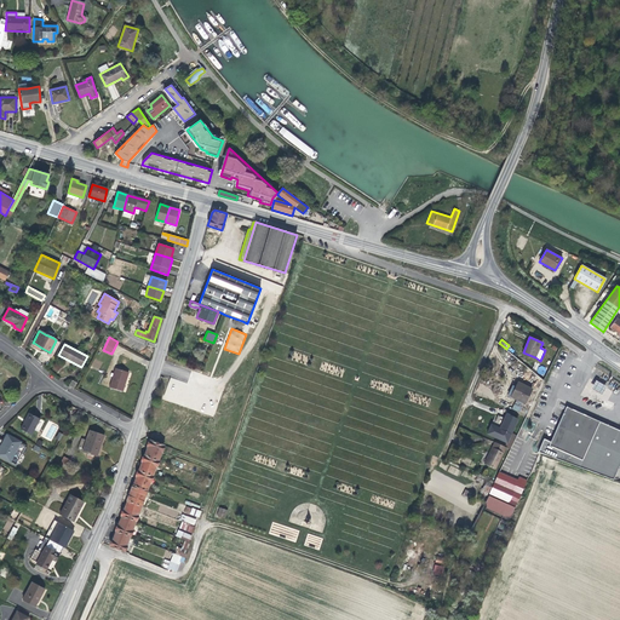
[(99,369),(103,362),(95,359),(91,366),(99,369)]
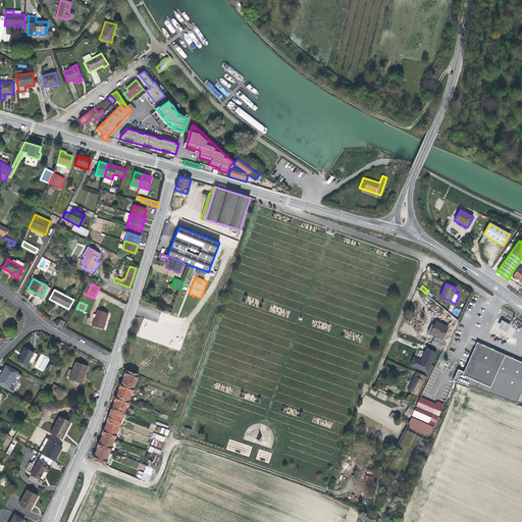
[(452,313),(458,316),(460,310),(454,308),(452,313)]
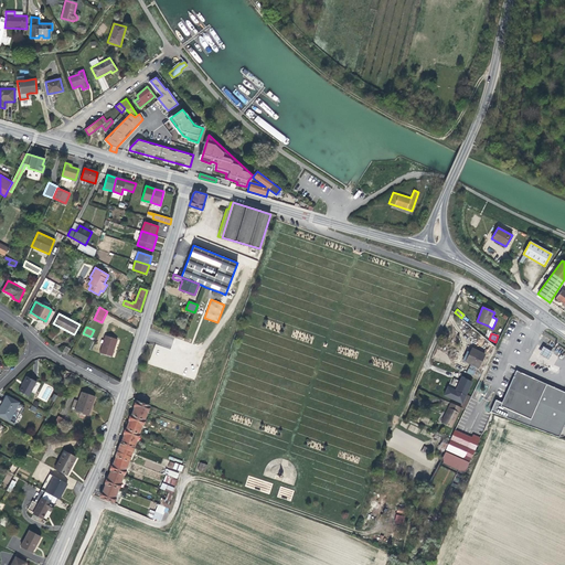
[(106,336),(104,340),(103,343),(99,353),(112,356),(117,339),(106,336)]
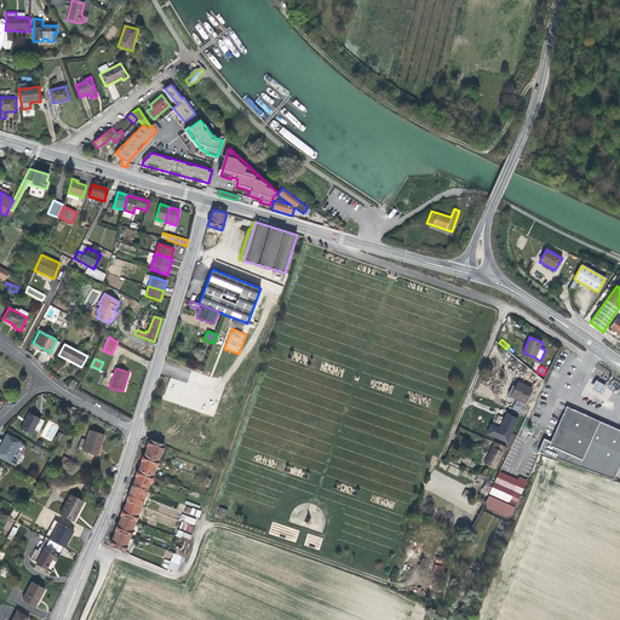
[(607,386),(596,380),(591,388),(601,395),(607,386)]
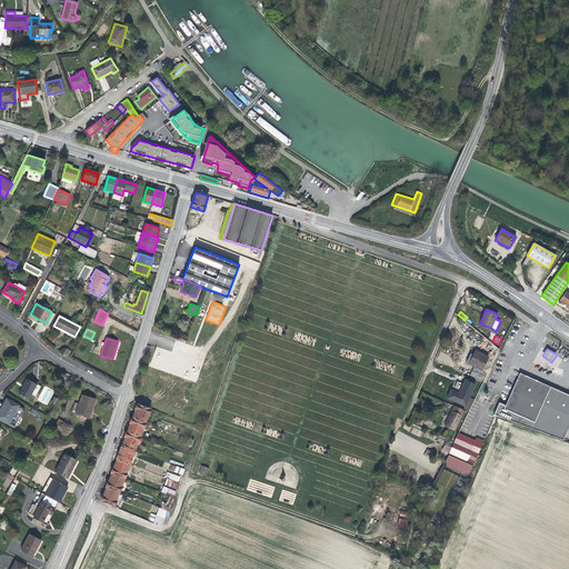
[(476,350),(473,355),(470,353),(466,362),(470,365),(481,370),(488,357),(476,350)]
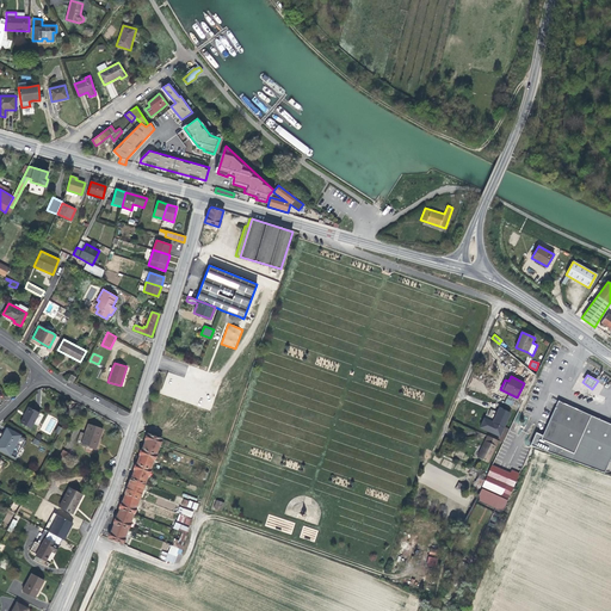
[(170,402),(160,399),(150,424),(160,429),(170,402)]
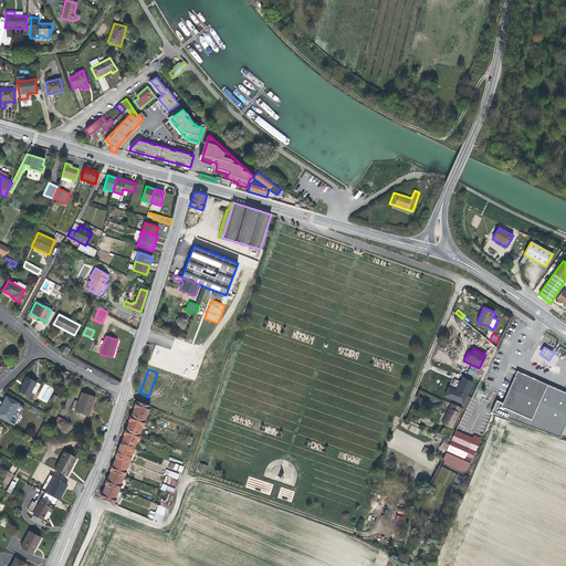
[(496,400),(492,411),(561,437),(565,425),(565,392),(553,387),(516,371),(503,404),(496,400)]
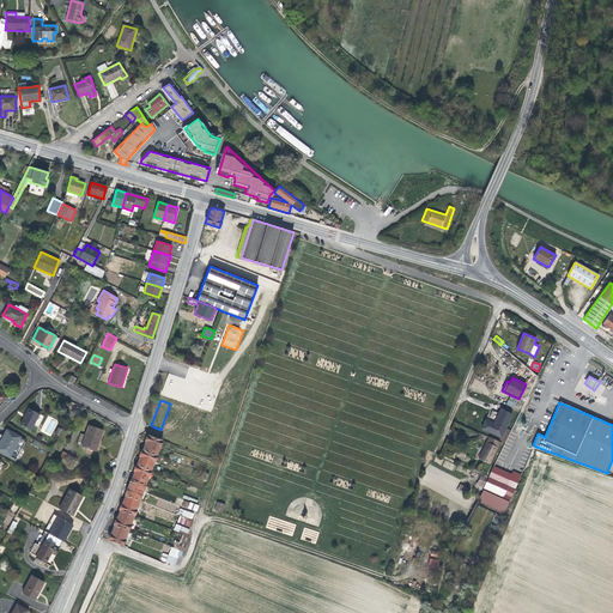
[(29,408),(20,424),(31,430),(40,414),(29,408)]
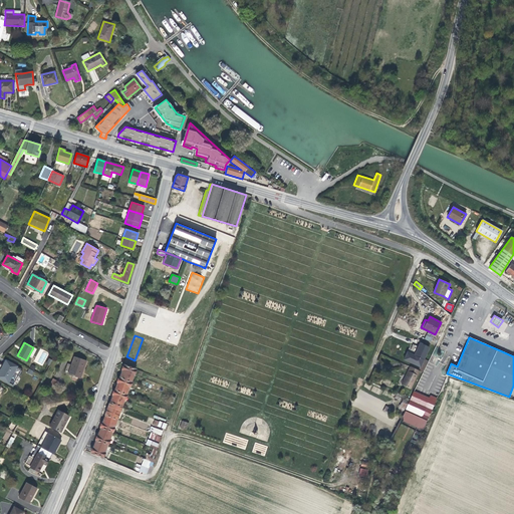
[(424,359),(424,358),(429,347),(420,342),(414,355),(424,359)]
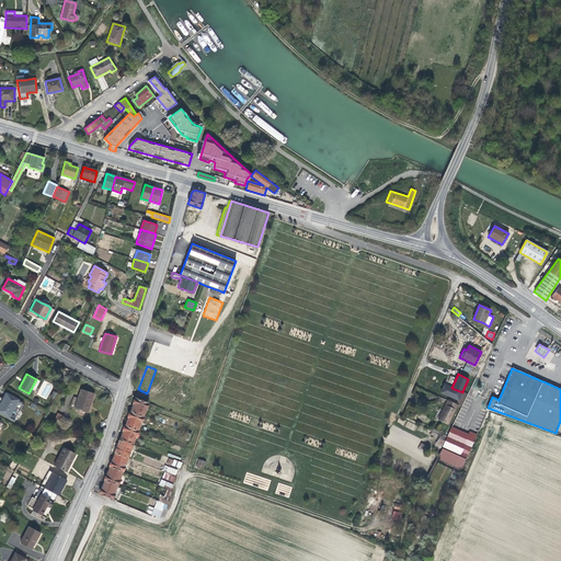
[(81,389),(75,409),(87,413),(90,403),(91,403),(94,393),(81,389)]
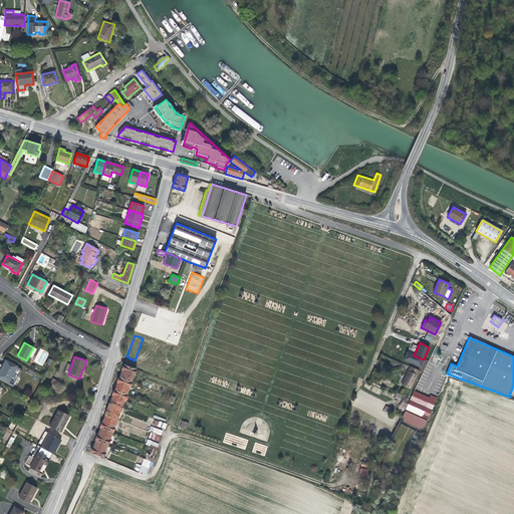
[(420,371),(423,372),(428,360),(424,358),(424,359),(419,370),(420,371)]
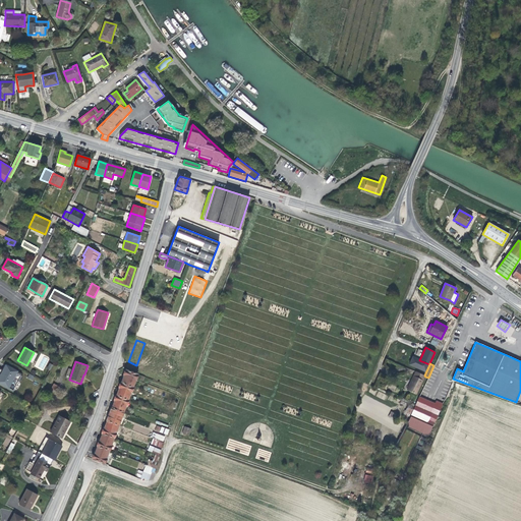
[(6,365),(0,375),(0,383),(8,388),(17,371),(6,365)]
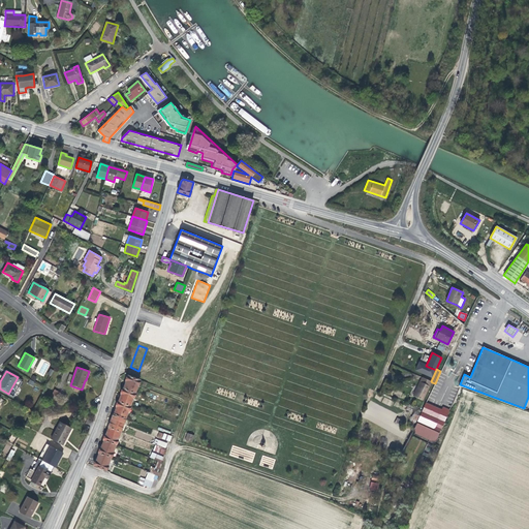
[(106,470),(139,380),(127,375),(125,380),(123,387),(122,387),(120,394),(121,394),(118,401),(117,401),(115,406),(116,406),(105,435),(104,435),(102,440),(103,440),(100,447),(98,453),(96,460),(95,460),(93,466),(106,470)]
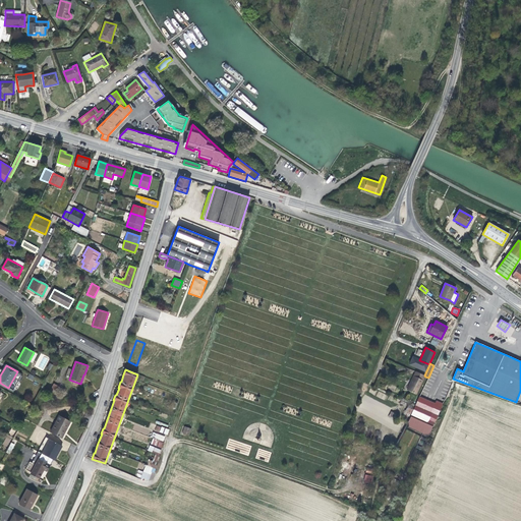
[(416,395),(425,377),(424,375),(415,371),(411,381),(406,390),(408,391),(416,395)]
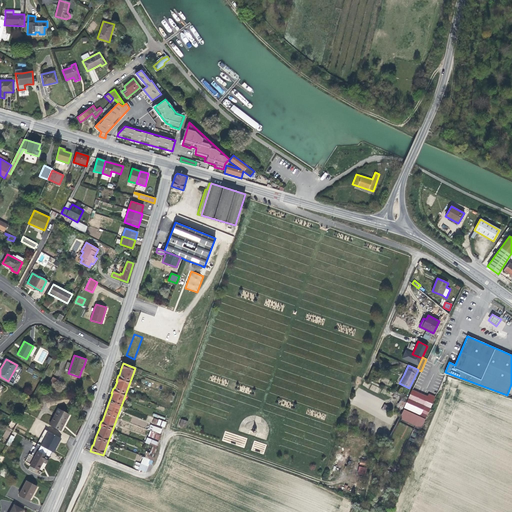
[(53,378),(49,385),(54,387),(57,380),(53,378)]
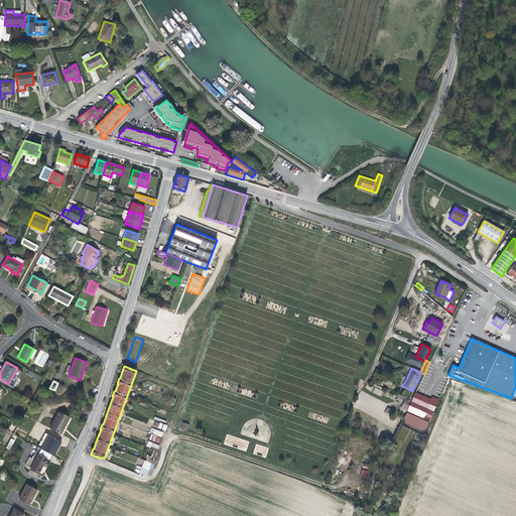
[(433,411),(435,412),(440,401),(432,397),(430,400),(415,393),(411,402),(412,402),(407,413),(422,419),(424,415),(430,417),(433,411)]
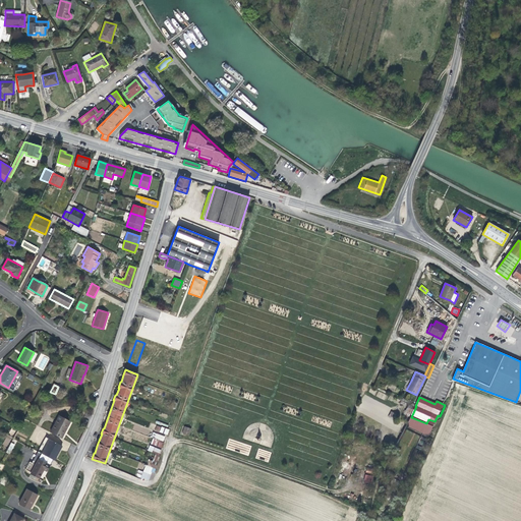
[(373,421),(392,425),(394,418),(389,417),(388,419),(383,418),(383,421),(379,420),(380,416),(383,416),(384,407),(374,405),(373,407),(368,406),(366,414),(375,416),(373,421)]
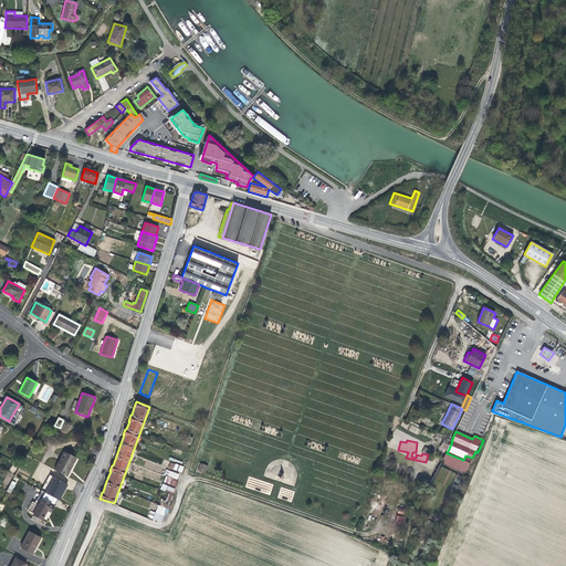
[(58,463),(70,470),(71,468),(72,468),(76,458),(64,451),(58,463)]
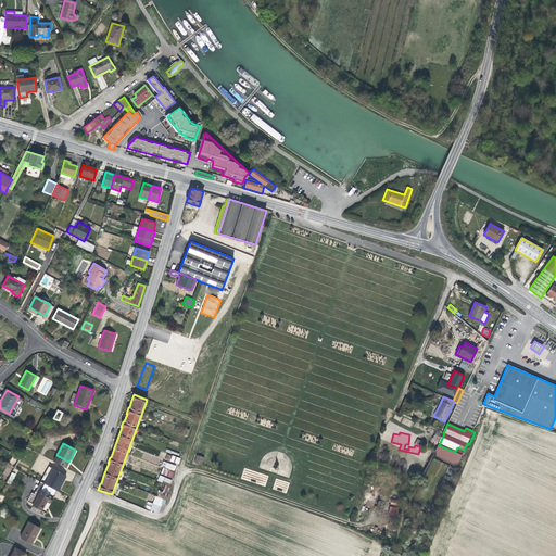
[(167,454),(165,459),(178,464),(180,458),(167,454)]
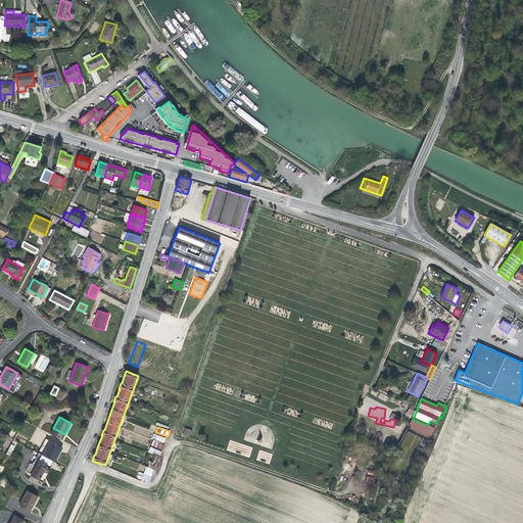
[(61,440),(64,434),(53,428),(50,434),(61,440)]
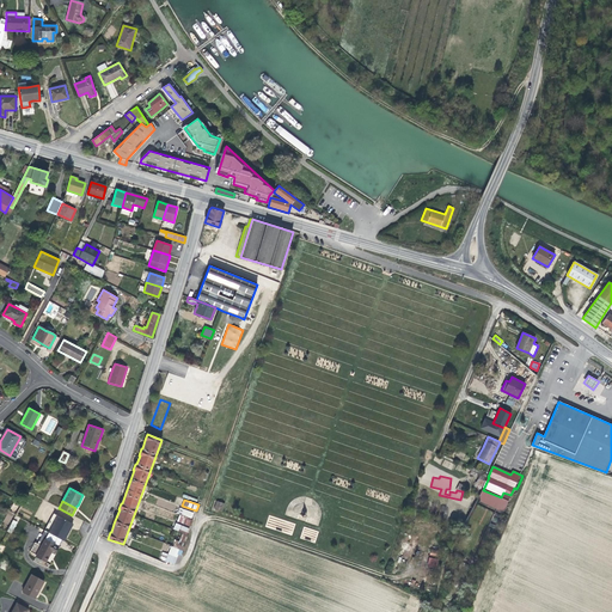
[(214,508),(216,509),(215,512),(218,512),(219,510),(222,512),(225,503),(216,501),(214,508)]
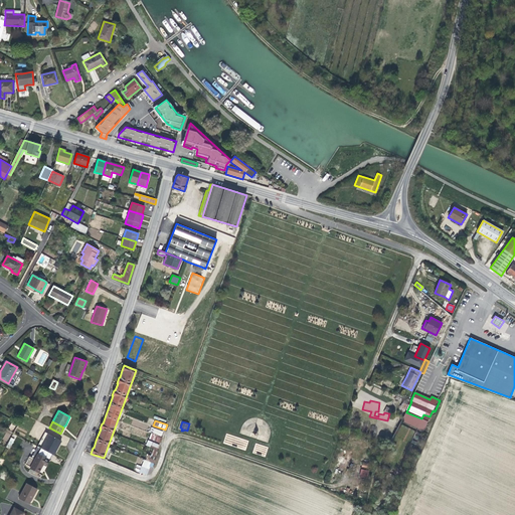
[(150,432),(151,433),(149,439),(160,444),(162,438),(161,438),(163,432),(151,427),(150,432)]
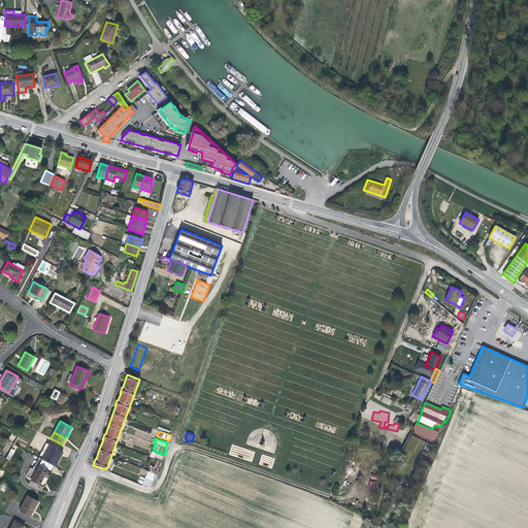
[(10,461),(15,450),(11,449),(6,459),(10,461)]
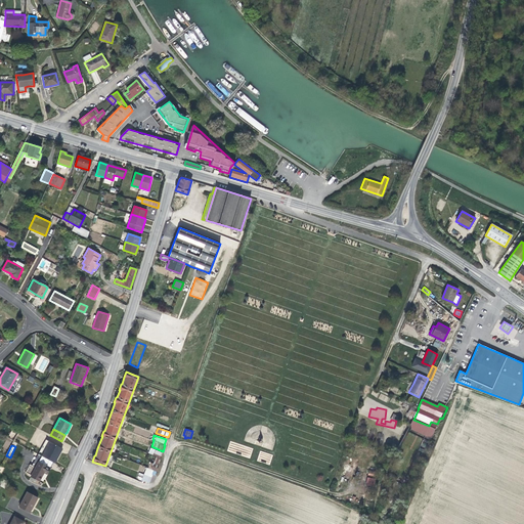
[(157,470),(162,451),(149,448),(148,453),(156,455),(154,464),(149,463),(148,468),(157,470)]
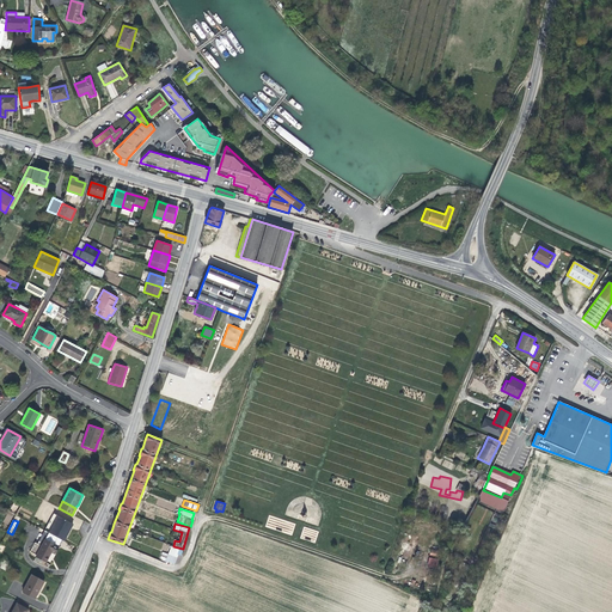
[(44,539),(42,545),(36,555),(36,556),(47,562),(49,556),(51,551),(55,554),(60,546),(44,539)]
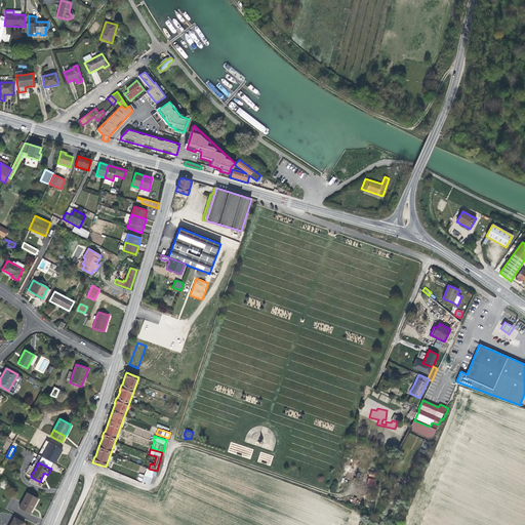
[(31,476),(36,468),(30,465),(26,473),(31,476)]
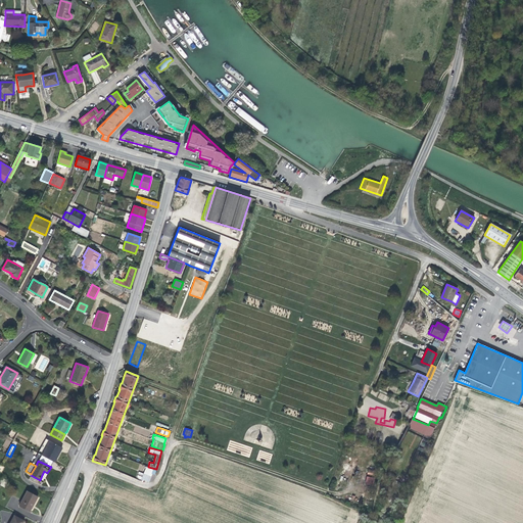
[(149,482),(152,474),(155,475),(156,470),(145,467),(144,473),(138,472),(136,478),(149,482)]
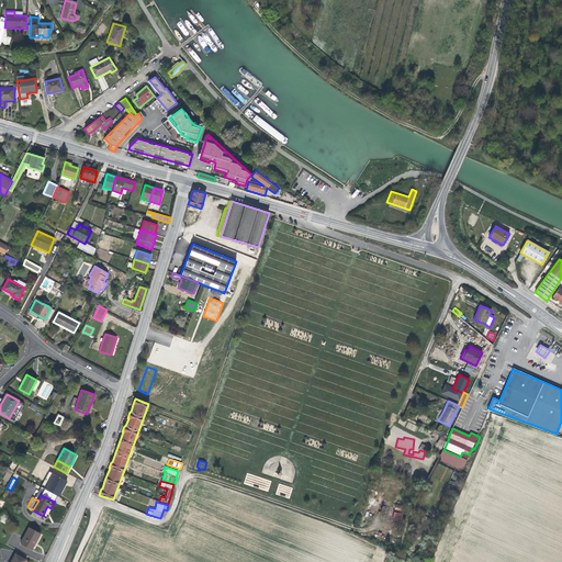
[(393,521),(402,521),(402,513),(393,513),(393,521)]
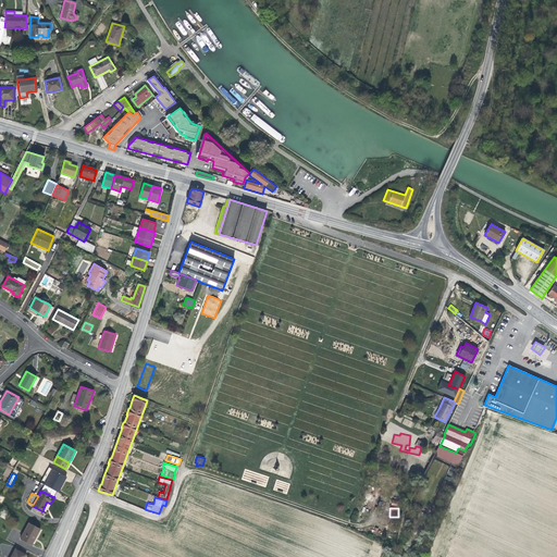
[(29,523),(21,539),(32,545),(40,529),(29,523)]
